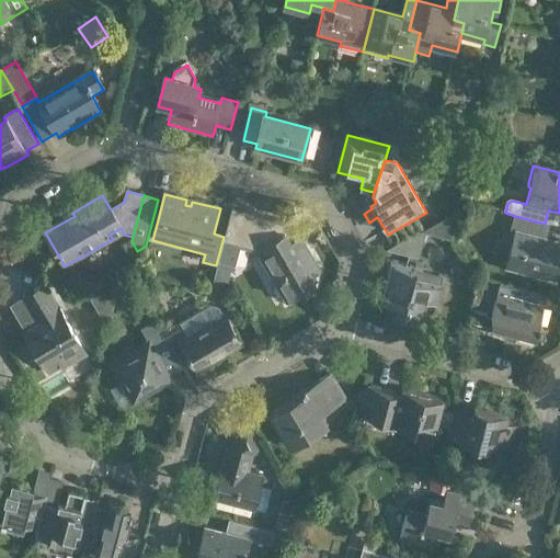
[(288,225),(232,211),(219,264),(235,268),(240,247),(258,251),(289,305),(317,288),(311,279),(321,273),(300,238),(290,243),(286,235),(288,225)]
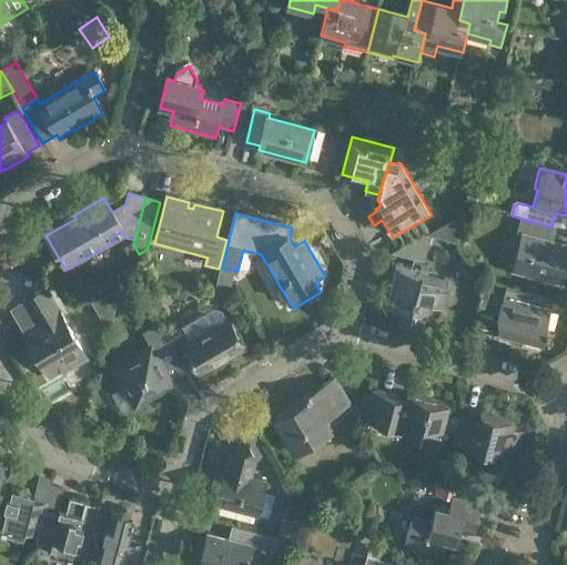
[(566,245),(555,243),(559,229),(552,226),(522,219),(517,234),(524,236),(514,273),(563,286),(566,270),(566,245)]
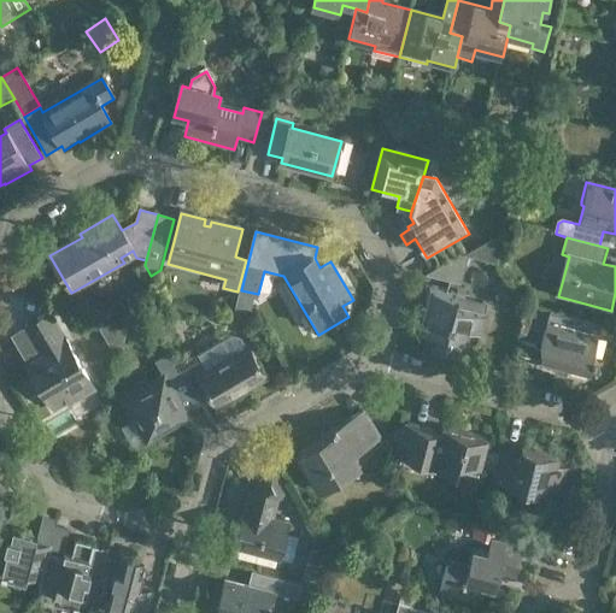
[(438,270),(444,281),(462,286),(469,258),(462,255),(438,270)]
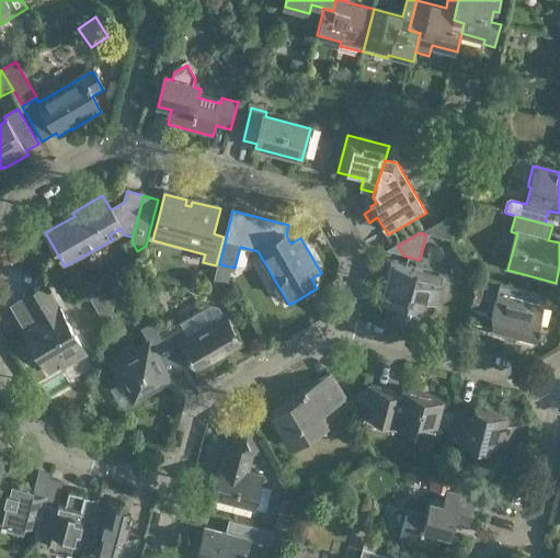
[(422,321),(424,314),(427,300),(437,304),(444,279),(391,264),(381,303),(397,306),(395,315),(422,321)]
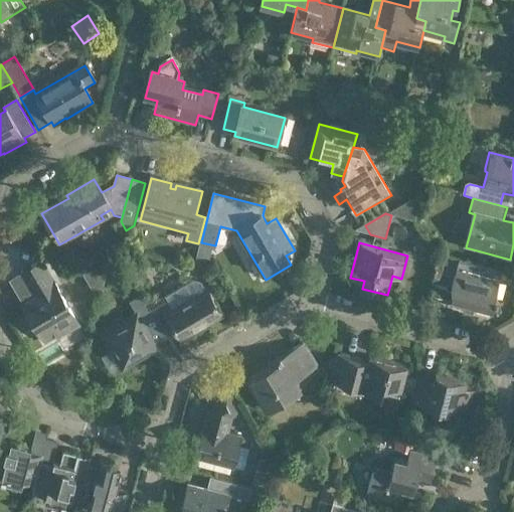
[(496,299),(500,284),(503,273),(461,261),(452,293),(455,294),(452,305),(494,316),(499,300),(496,299)]
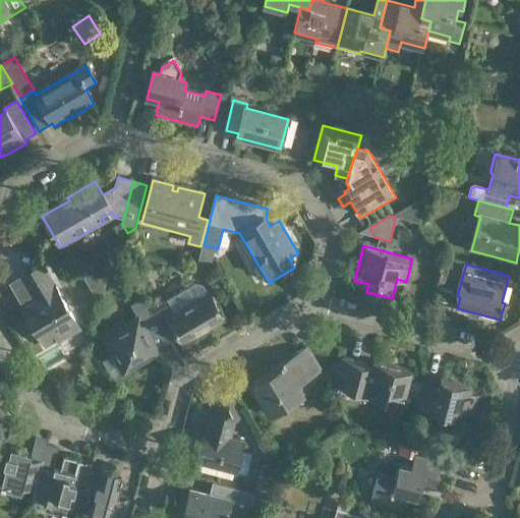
[(43,266),(21,278),(33,296),(39,296),(41,300),(23,310),(46,349),(58,342),(59,344),(80,332),(43,266)]
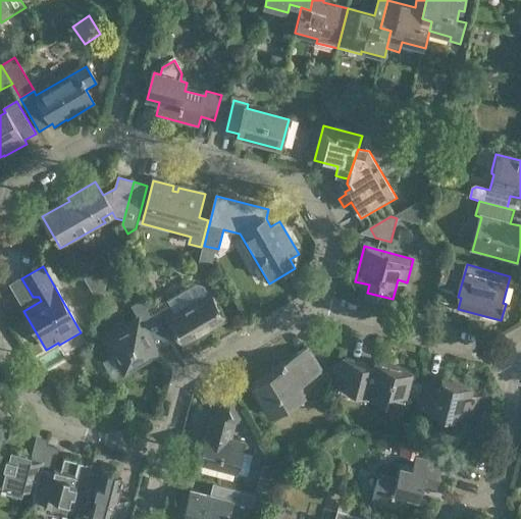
[(109,279),(116,292),(131,283),(124,271),(109,279)]
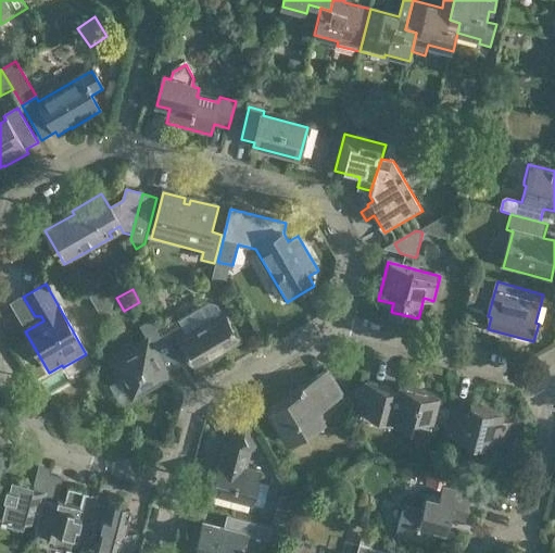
[(163,338),(162,338),(174,356),(173,356),(179,367),(179,368),(191,361),(196,369),(241,342),(224,312),(222,313),(217,305),(211,303),(191,315),(198,327),(186,334),(181,326),(163,338)]
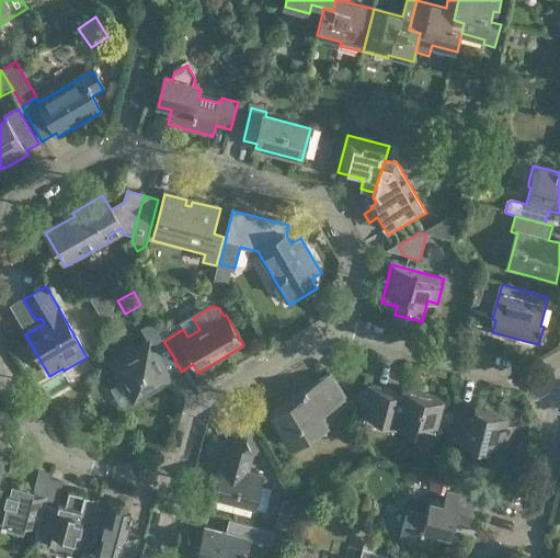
[(123,384),(111,390),(123,409),(134,402),(135,403),(172,382),(170,377),(181,371),(174,360),(175,360),(163,341),(164,341),(162,337),(153,323),(141,330),(149,344),(112,365),(123,384)]
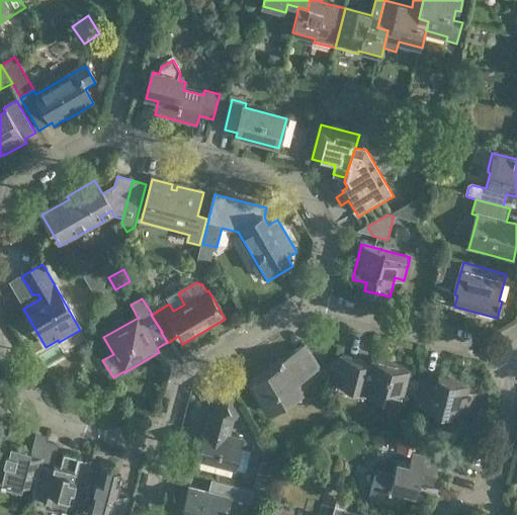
[(273,369),(271,370),(251,382),(269,414),(303,395),(296,384),(319,371),(305,347),(277,362),(278,364),(272,368),(273,369)]
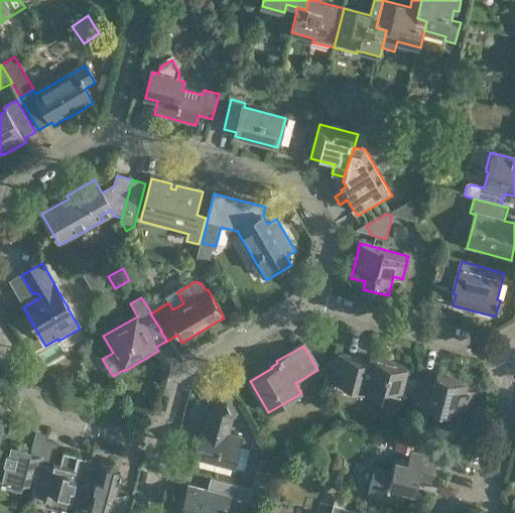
[(371,359),(369,364),(339,356),(332,383),(381,397),(383,387),(402,392),(408,369),(371,359)]
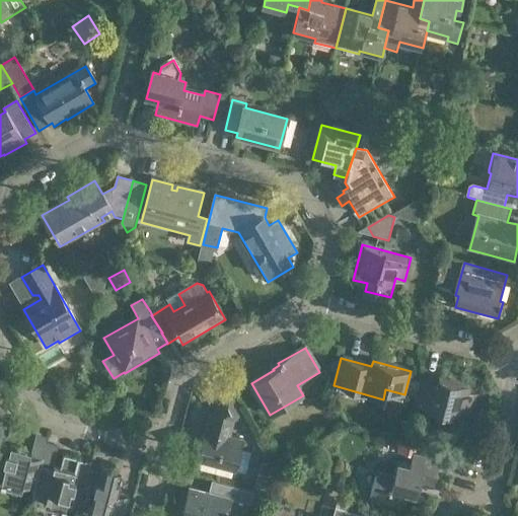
[(439,378),(438,382),(437,385),(421,380),(414,408),(452,417),(453,410),(479,417),(485,397),(469,393),(471,386),(439,378)]
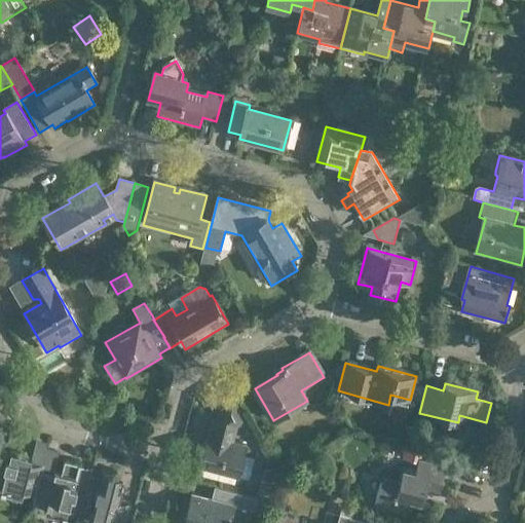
[(208,436),(199,469),(239,478),(248,446),(233,443),(237,426),(247,421),(233,400),(215,410),(209,436),(208,436)]
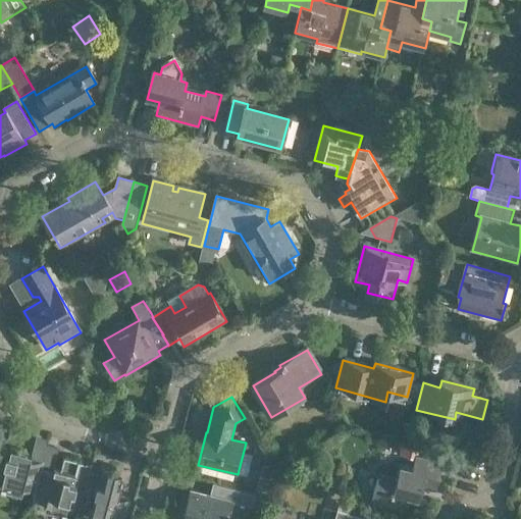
[(24,488),(35,491),(36,491),(42,469),(43,469),(45,462),(31,458),(32,454),(10,448),(2,446),(0,453),(0,478),(4,480),(2,488),(23,494),(24,488)]
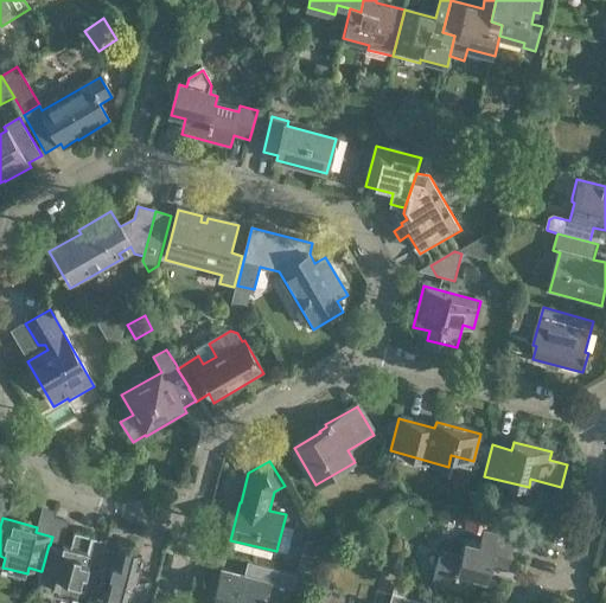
[(485,531),(486,532),(489,524),(469,518),(466,528),(484,533),(485,531)]
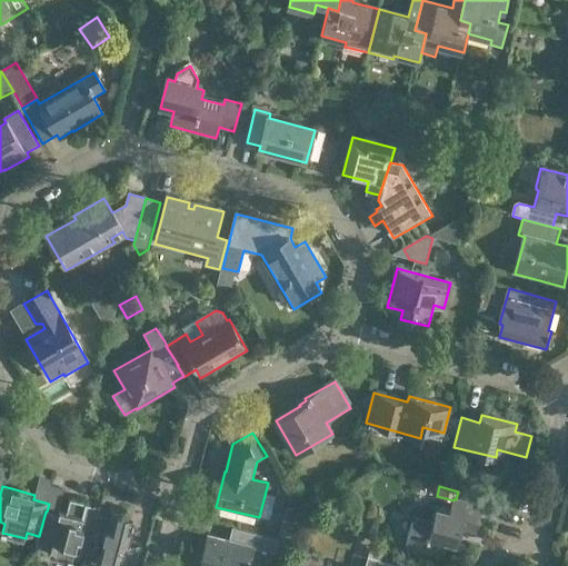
[(89,555),(90,550),(88,550),(97,516),(98,516),(101,506),(70,497),(67,512),(60,509),(58,515),(47,512),(46,512),(39,536),(38,536),(36,545),(50,548),(48,556),(72,563),(75,552),(89,555)]
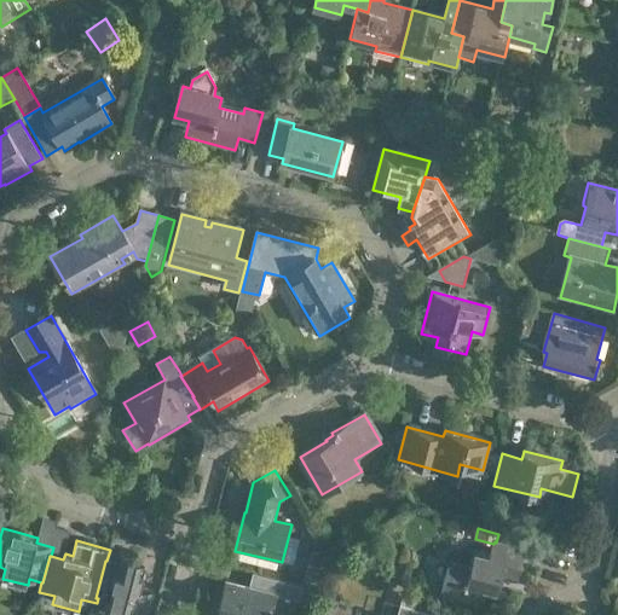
[(471,568),(451,562),(443,593),(479,603),(484,589),(498,592),(502,576),(518,581),(525,550),(496,543),(495,541),(494,544),(490,557),(474,552),(471,568)]
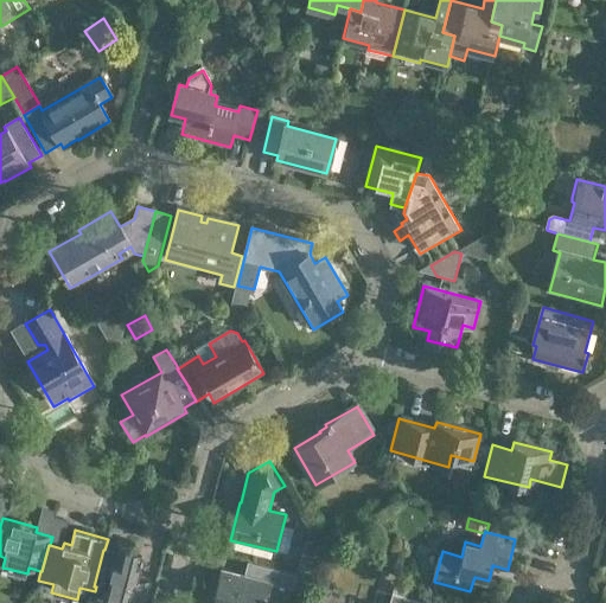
[(117,553),(104,550),(103,550),(94,587),(96,587),(108,590),(107,598),(122,602),(147,602),(153,581),(139,577),(144,558),(135,556),(138,546),(121,541),(117,553)]
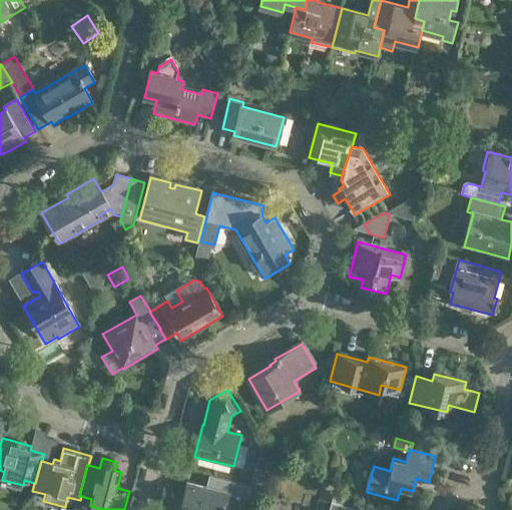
[(209,476),(206,487),(188,482),(180,509),(223,509),(223,508),(225,509),(226,505),(227,506),(230,496),(249,501),(252,487),(209,476)]
